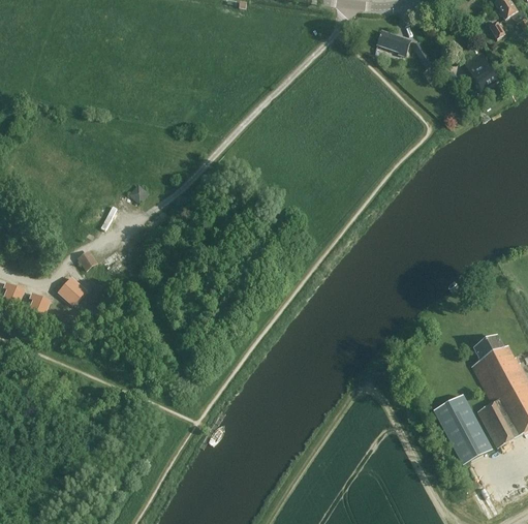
[(517,10),(509,0),(496,0),(494,1),(499,8),(498,9),(500,13),(501,12),(504,18),(510,13),(516,22),(519,20),(526,31),(527,30),(527,20),(520,8),(517,10)]
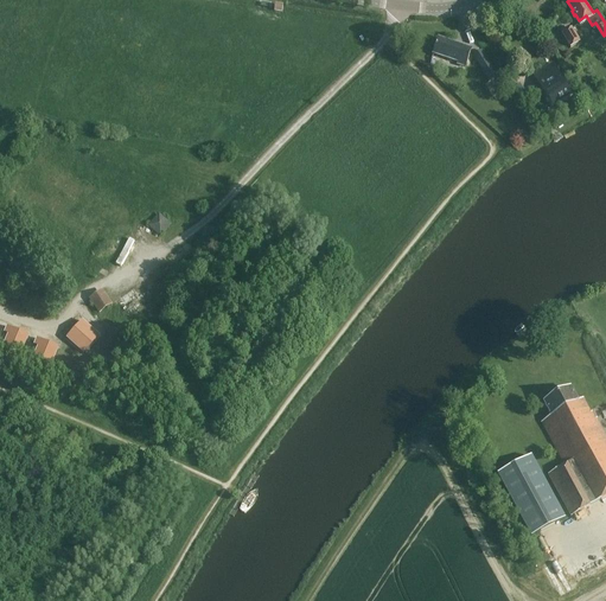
[(561,29),(569,43),(580,37),(572,21),(561,29)]
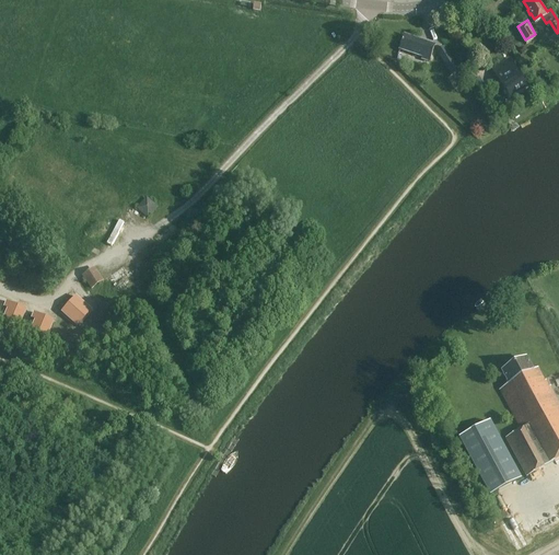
[(421,55),(429,57),(434,41),(404,31),(399,45),(421,53),(421,55)]
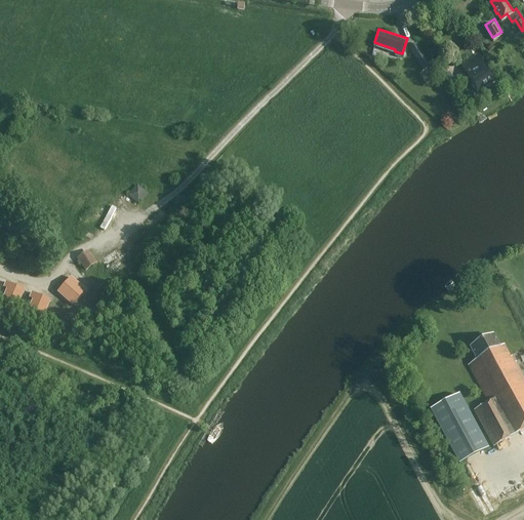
[(408,44),(422,67),(429,62),(415,39),(408,44)]
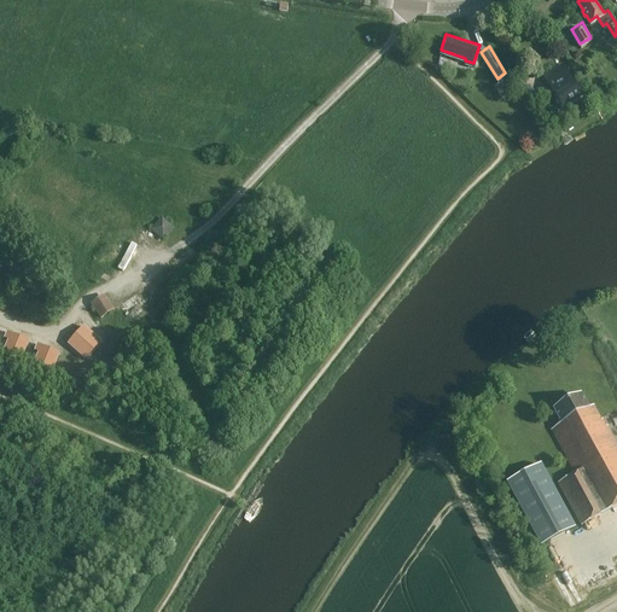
[(568,95),(570,98),(581,91),(562,59),(542,71),(559,100),(568,95)]
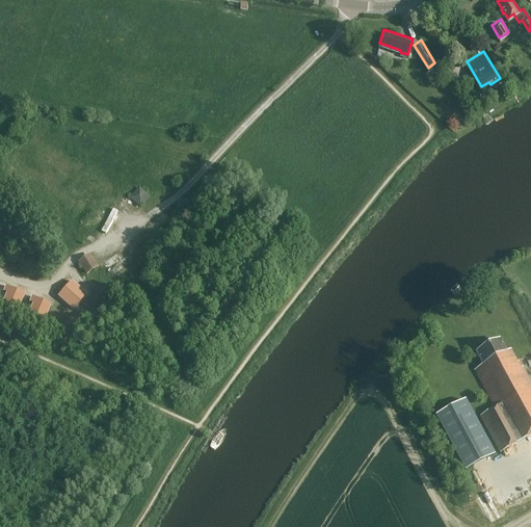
[(443,74),(435,63),(425,71),(431,80),(443,74)]
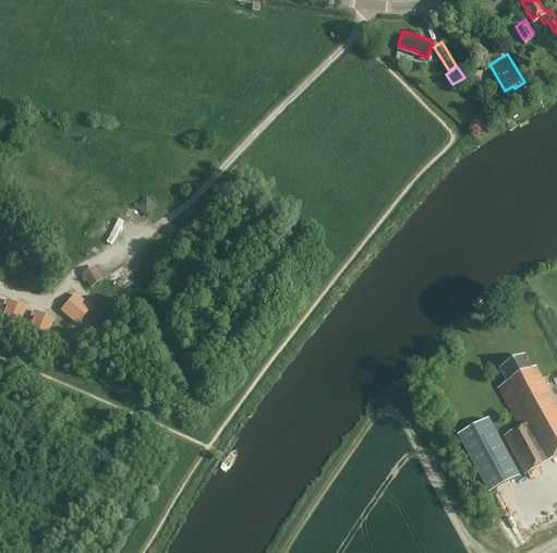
[(470,76),(476,88),(484,84),(477,72),(470,76)]
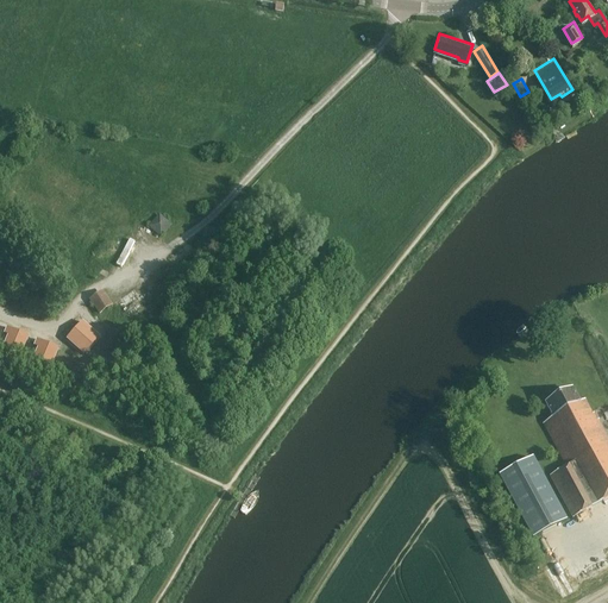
[(158,211),(149,221),(160,231),(169,220),(158,211)]
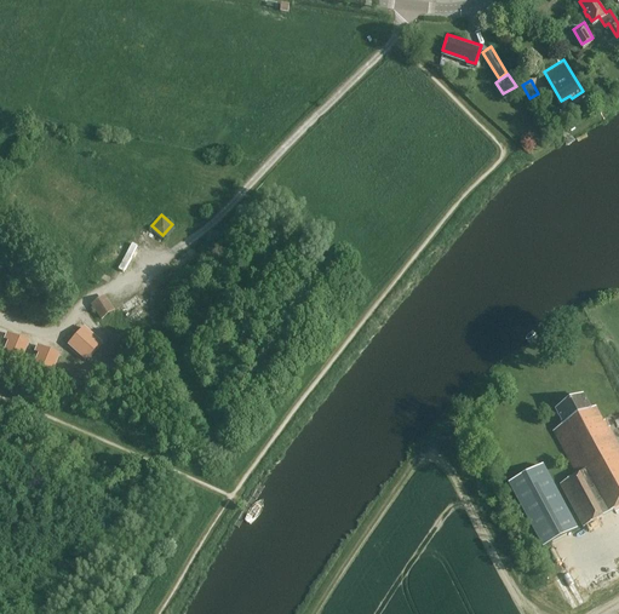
[(101,313),(113,305),(104,292),(91,300),(101,313)]
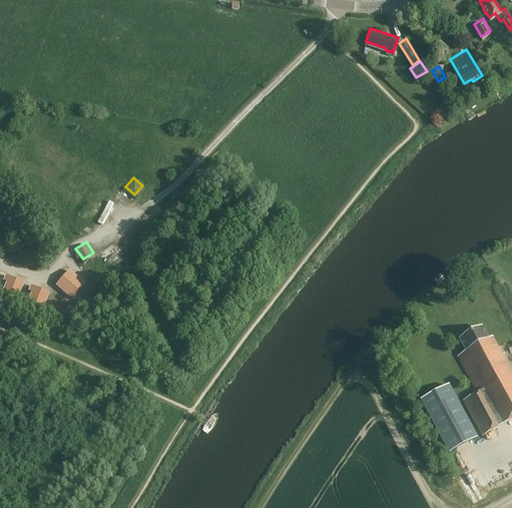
[(73,287),(80,278),(68,267),(56,281),(70,294),(75,289),(73,287)]
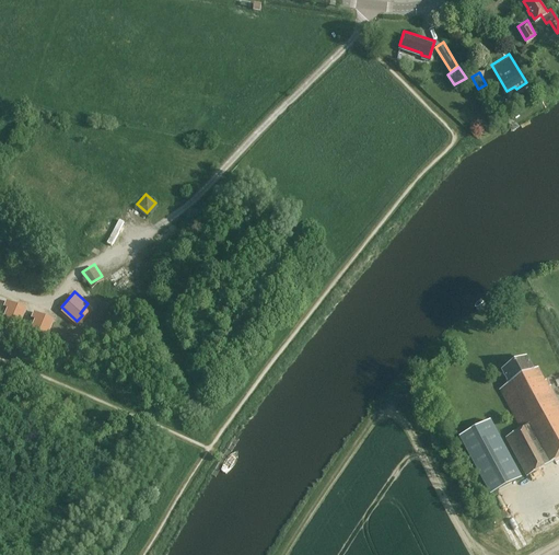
[(25,304),(6,297),(3,302),(7,303),(4,311),(20,318),(25,304)]
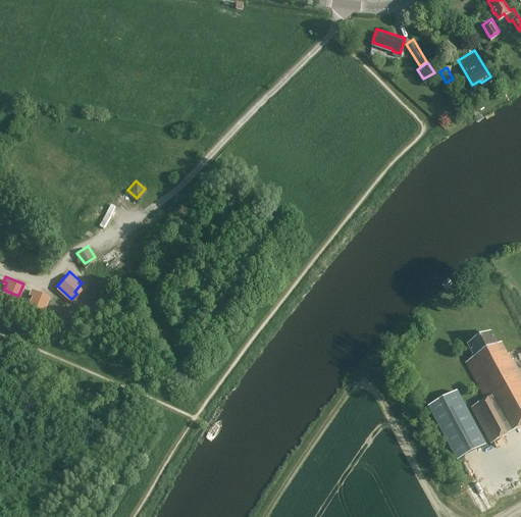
[(49,294),(31,287),(29,292),(33,293),(30,300),(44,306),(49,294)]
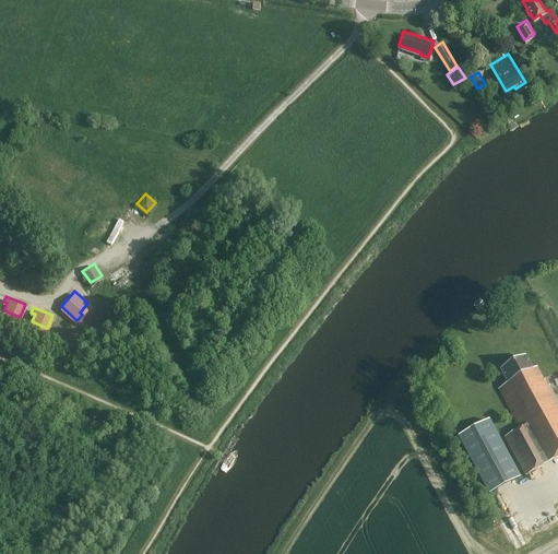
[(532,366),(524,353),(500,367),(507,379),(498,385),(520,424),(505,433),(525,471),(557,452),(557,399),(548,381),(547,381),(545,377),(543,378),(536,364),(532,366)]
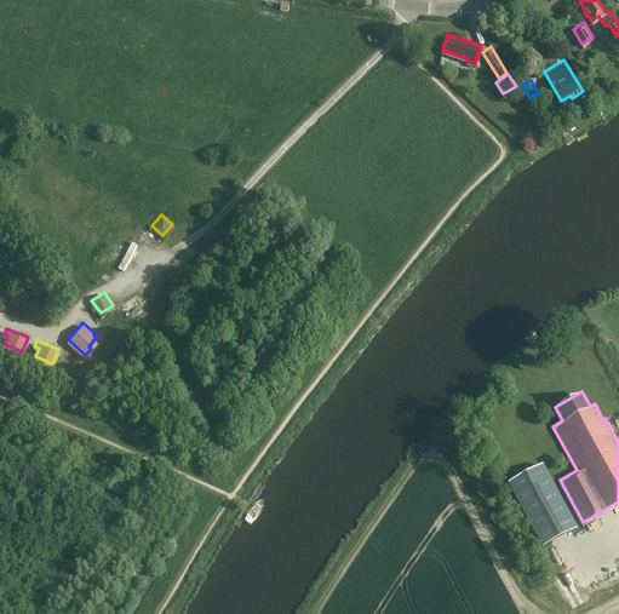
[(506,480),(542,544),(577,524),(543,460),(506,480)]
